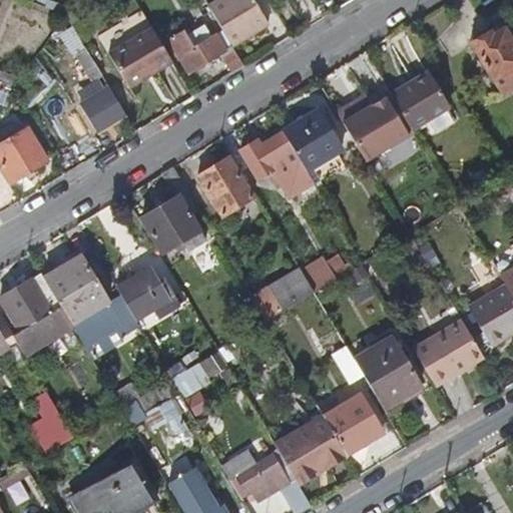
[(0,0),(0,38),(6,41),(22,0),(0,0)]
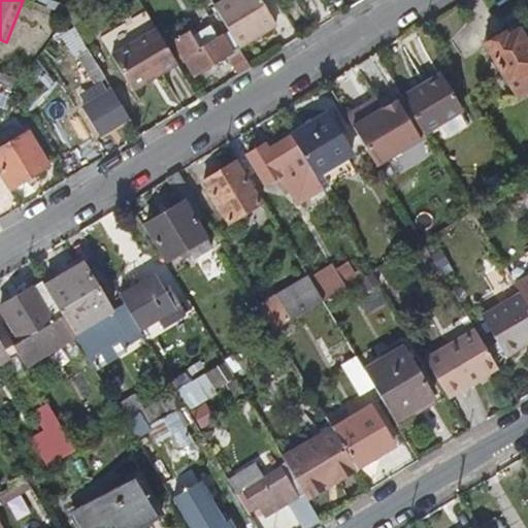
[(55,0),(52,0),(50,6),(58,10),(61,2),(55,0)]
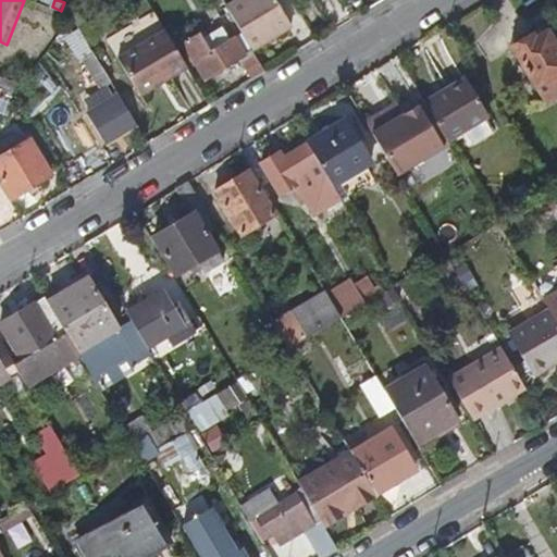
[(234,22),(251,50),(289,27),(274,0),(240,0),(226,9),(227,10),(234,22)]
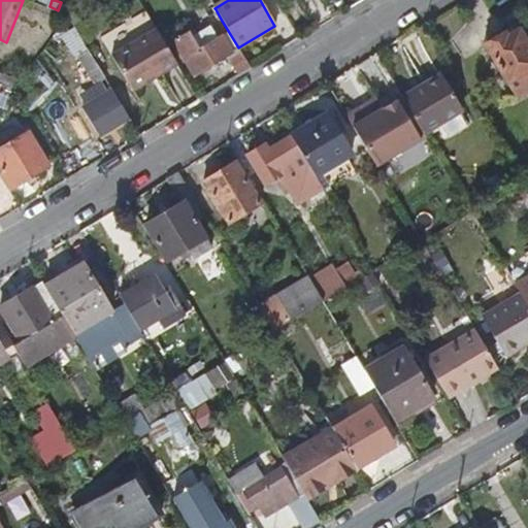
[(163,72),(178,62),(157,27),(146,9),(102,36),(112,54),(134,90),(151,79),(150,77),(160,71),(163,72)]
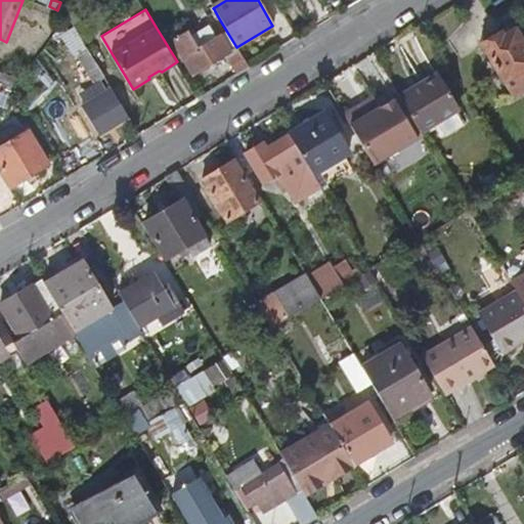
[(209,28),(220,20),(214,9),(201,17),(204,23),(205,22),(209,28)]
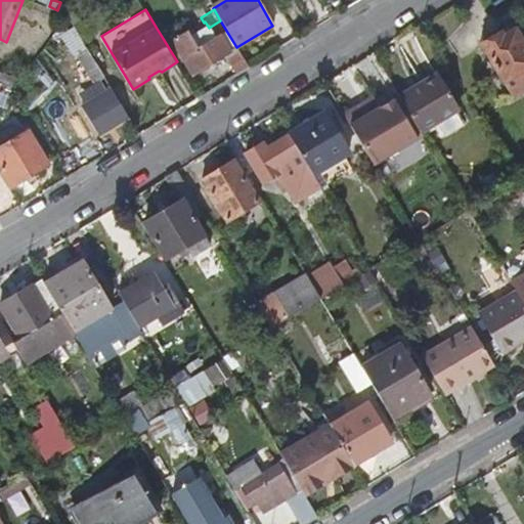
[(76,11),(70,15),(82,36),(89,31),(76,11)]
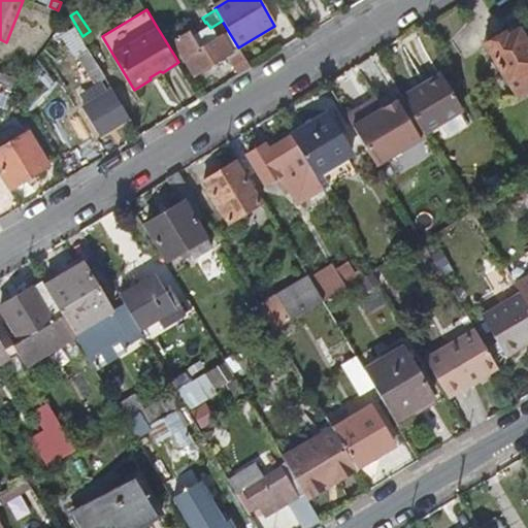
[(228,55),(239,75),(251,68),(238,47),(231,52),(220,32),(216,35),(210,28),(199,34),(195,28),(175,40),(195,73),(228,55)]
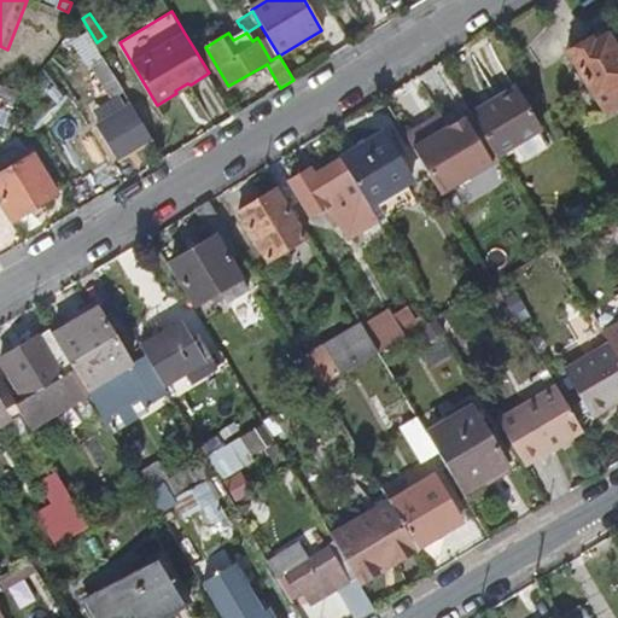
[(617,109),(617,51),(608,35),(573,57),(608,116),(617,109)]
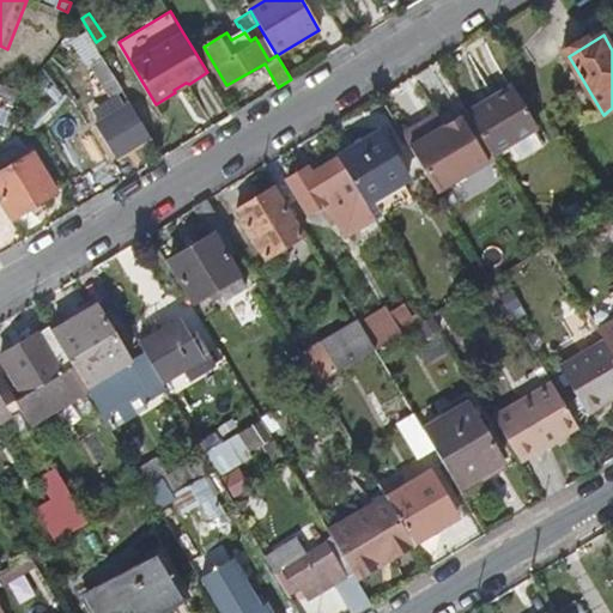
[(123,87),(103,55),(91,61),(110,96),(123,87)]
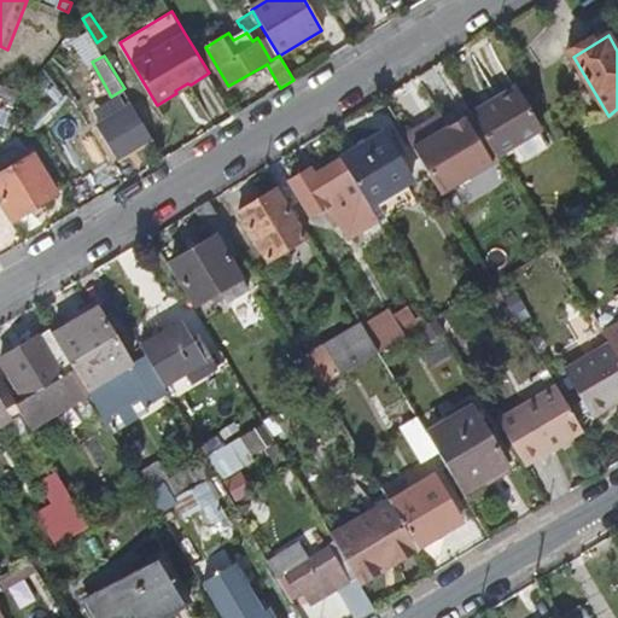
[(0,97),(12,103),(16,91),(0,85),(0,97)]
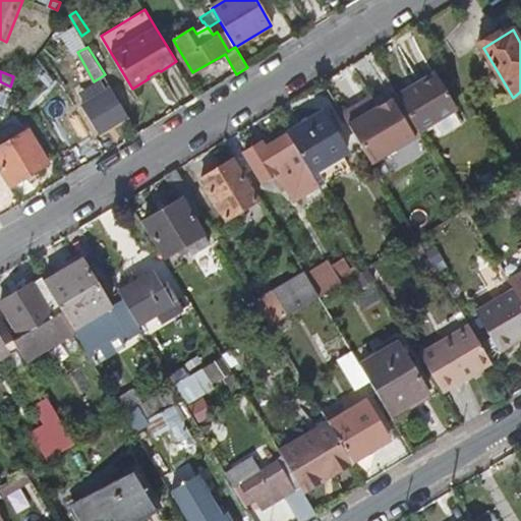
[(438,73),(398,96),(420,131),(420,132),(437,122),(455,109),(458,107),(438,73)]
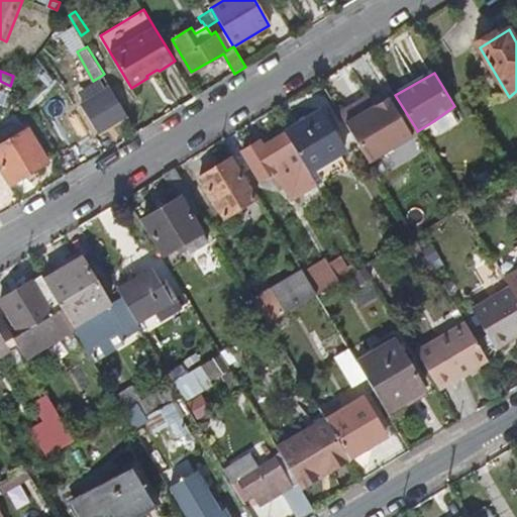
[(0,95),(7,98),(12,86),(10,86),(0,81),(0,95)]
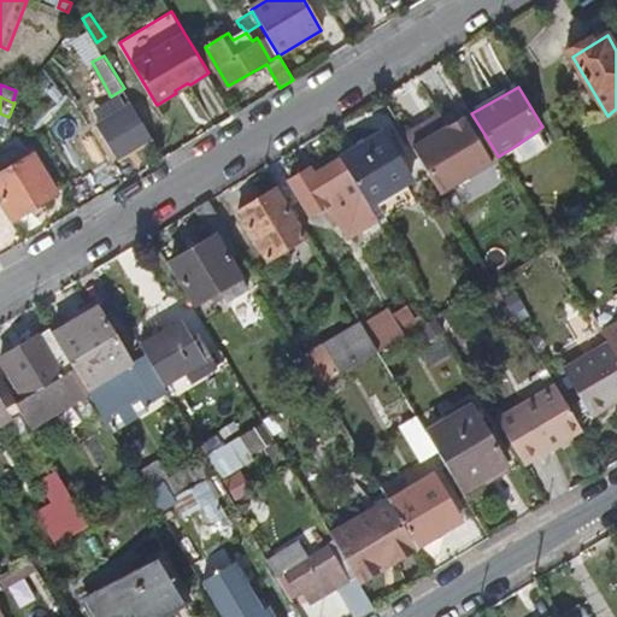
[(119,154),(152,135),(134,104),(101,122),(119,154)]
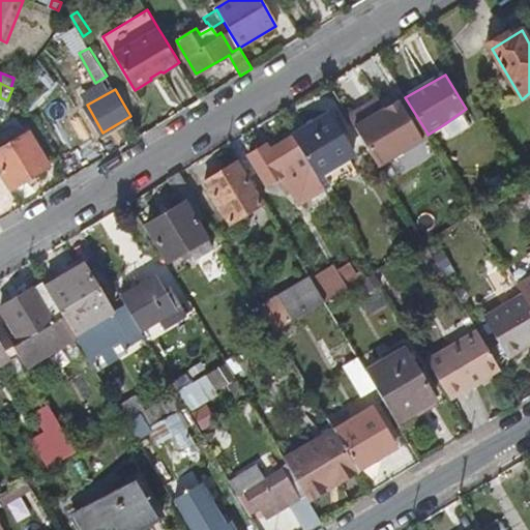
[(379,97),(349,115),(353,122),(383,105),(379,97)]
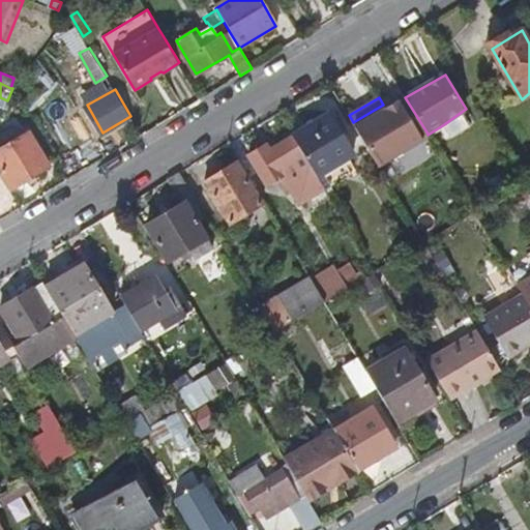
[(405,97),(386,109),(383,105),(353,122),(378,164),(428,134),(405,97)]
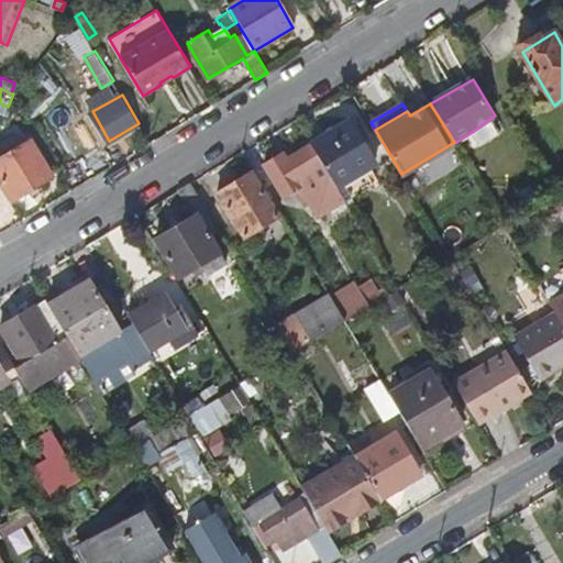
[(501,133),(492,118),(472,132),(481,146),(501,133)]
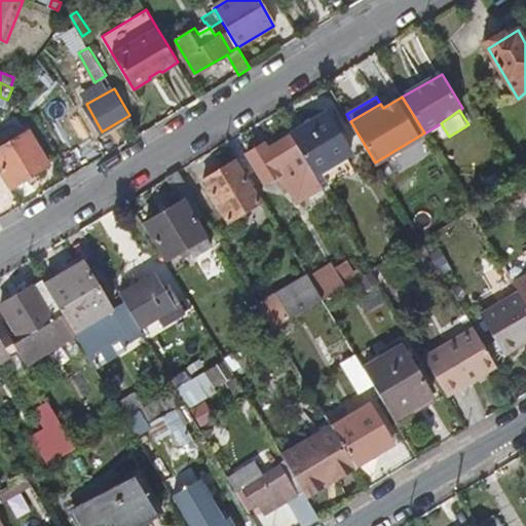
[(327,114),(291,136),(316,177),(323,188),(324,189),(330,185),(323,173),(351,157),(327,114)]
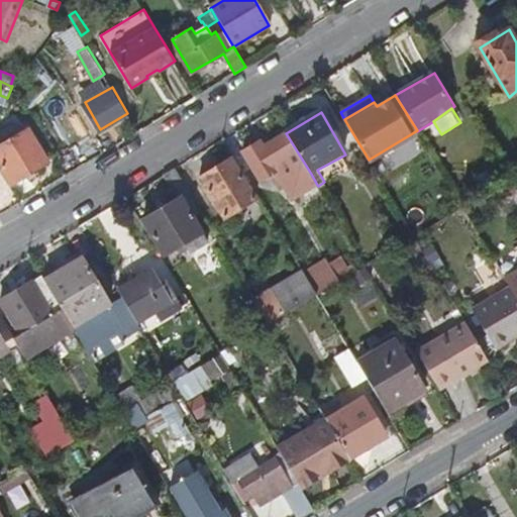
[(0,131),(0,134),(5,143),(0,145),(0,161),(12,182),(49,161),(30,129),(26,131),(23,124),(17,122),(0,131)]
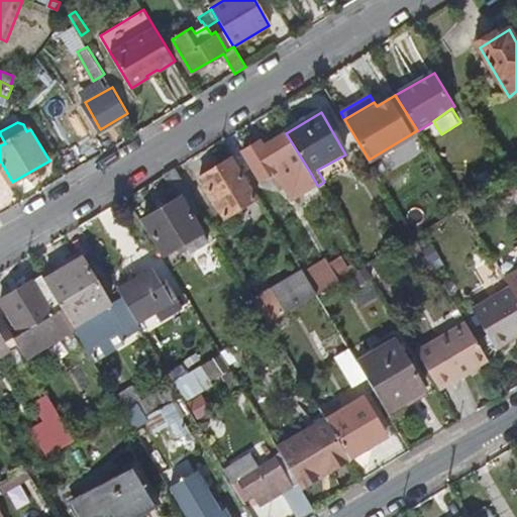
[(311,174),(286,133),(264,147),(261,141),(242,152),(262,181),(271,175),(278,171),(287,186),(294,198),(317,185),(311,174)]
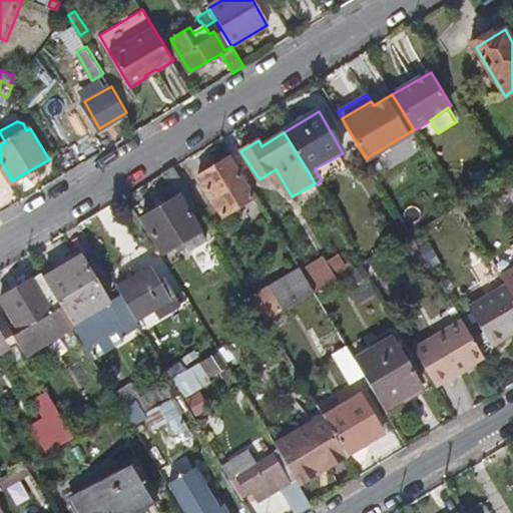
[(251,196),(227,158),(196,176),(220,215),(251,196)]
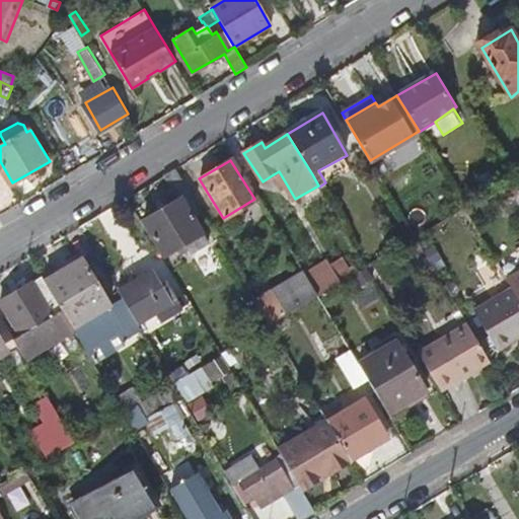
[(175,169),(163,176),(177,200),(143,221),(163,255),(186,242),(202,233),(181,200),(191,194),(175,169)]
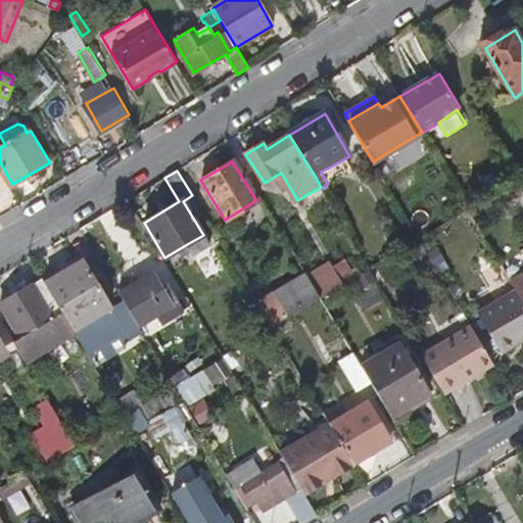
[(290,188),(281,173),(274,177),(284,192),(290,188)]
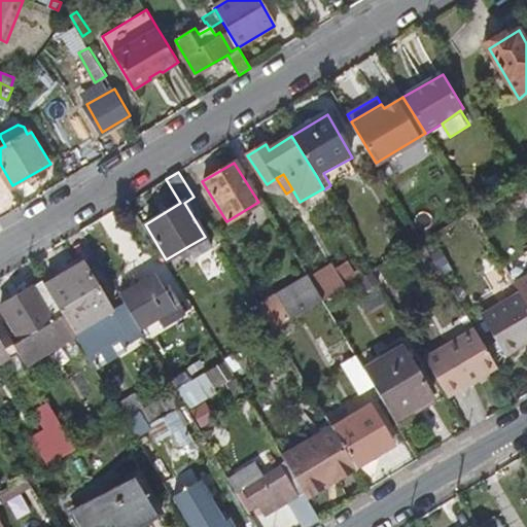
[(526,196),(526,189),(522,182),(506,191),(515,204),(526,196)]
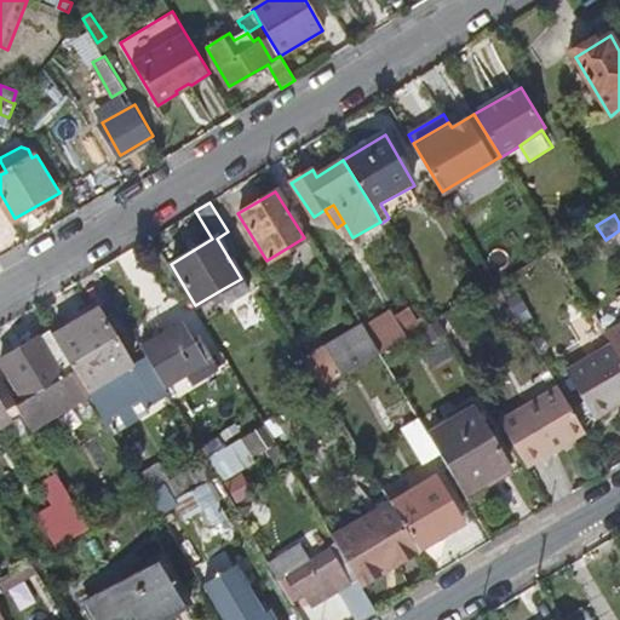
[(250,292),(241,279),(222,290),(229,304),(250,292)]
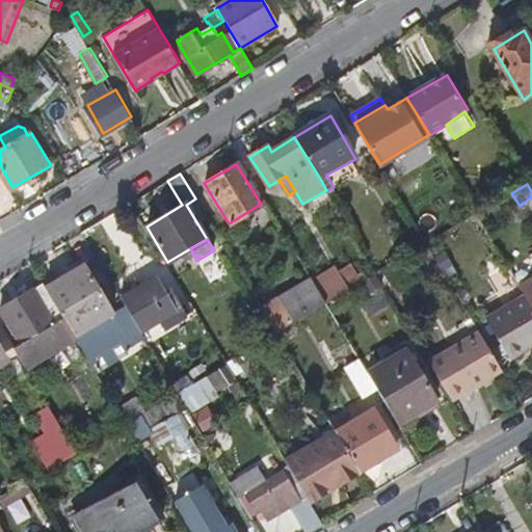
[(446,250),(435,257),(443,267),(450,281),(459,274),(454,265),(446,250)]
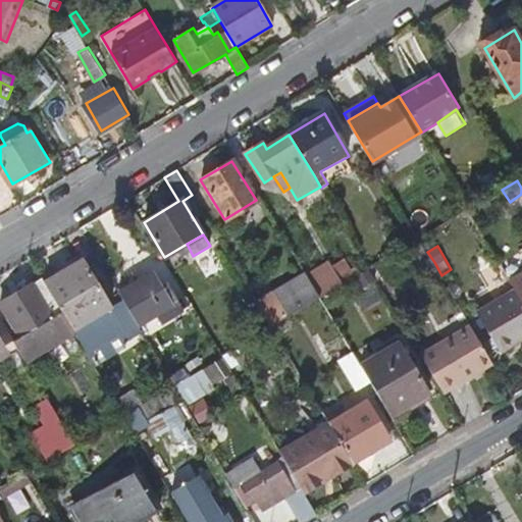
[(385,259),(370,268),(376,277),(377,279),(386,294),(401,286),(420,276),(408,251),(386,261),(385,259)]
